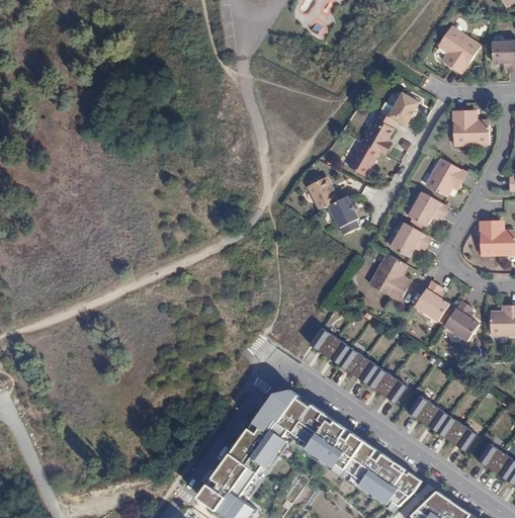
[(484,48),(457,29),(444,48),(458,57),(452,66),(466,75),(484,48)]
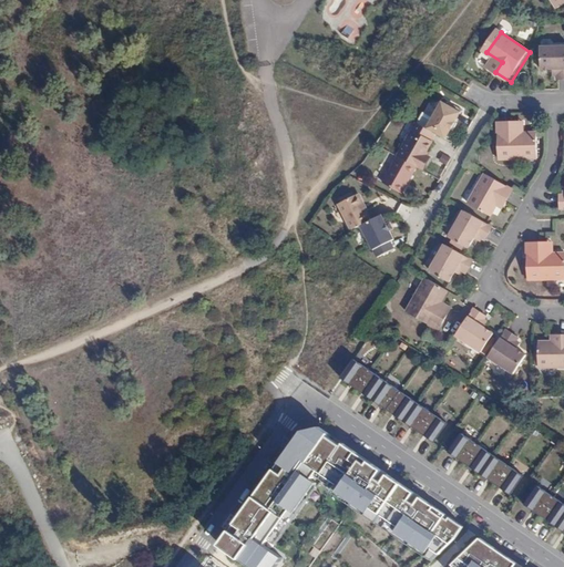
[(563,49),(546,50),(547,72),(563,71),(563,49)]
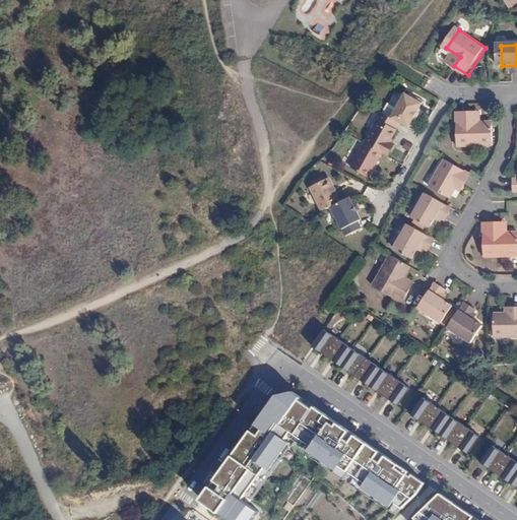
[(387,103),(381,112),(384,114),(401,125),(406,128),(422,105),(404,93),(395,109),(387,103)]
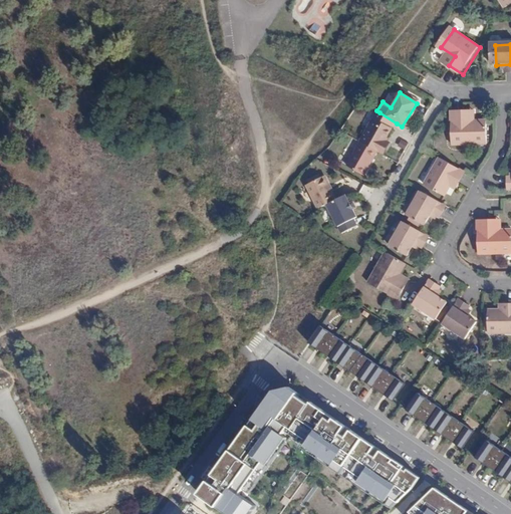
[(397,123),(379,112),(359,143),(381,157),(387,150),(382,147),(397,123)]
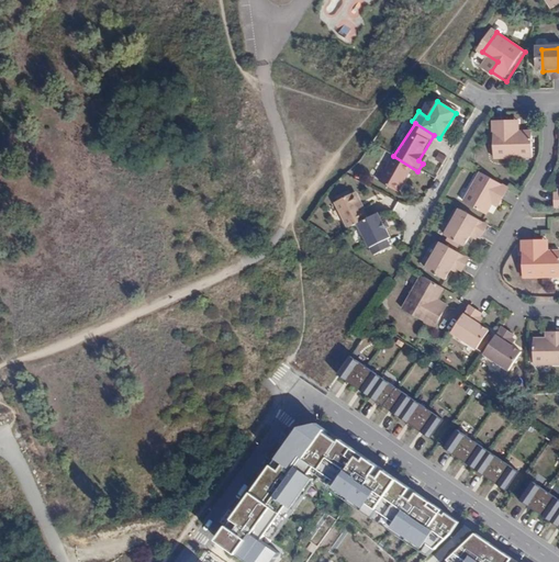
[(495,159),(534,158),(533,137),(512,137),(511,124),(494,125),(495,159)]
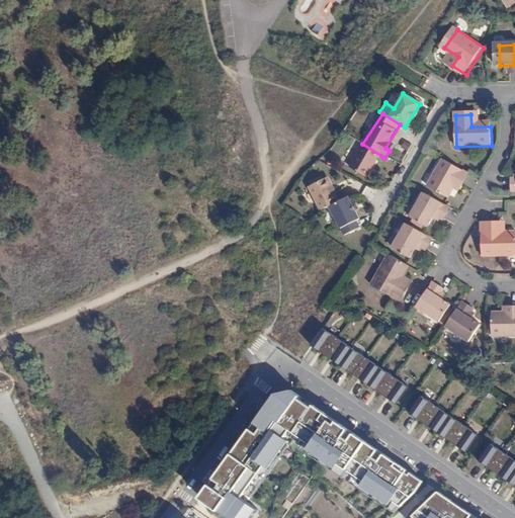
[(359,148),(346,167),(362,178),(375,159),(359,148)]
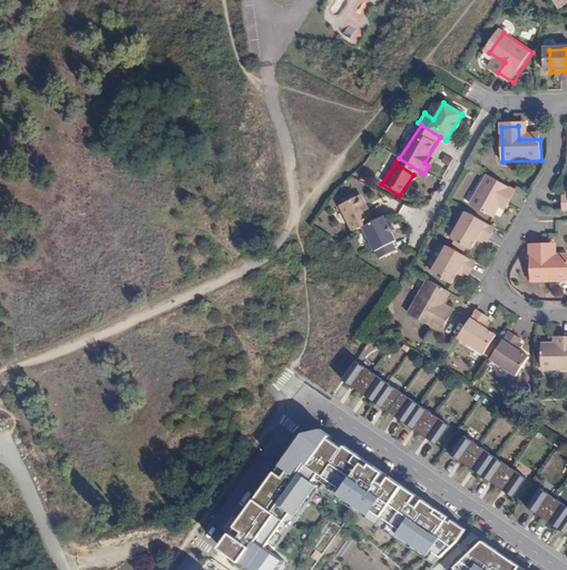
[(517,192),(491,176),(475,203),(492,214),(500,199),(508,205),(517,192)]
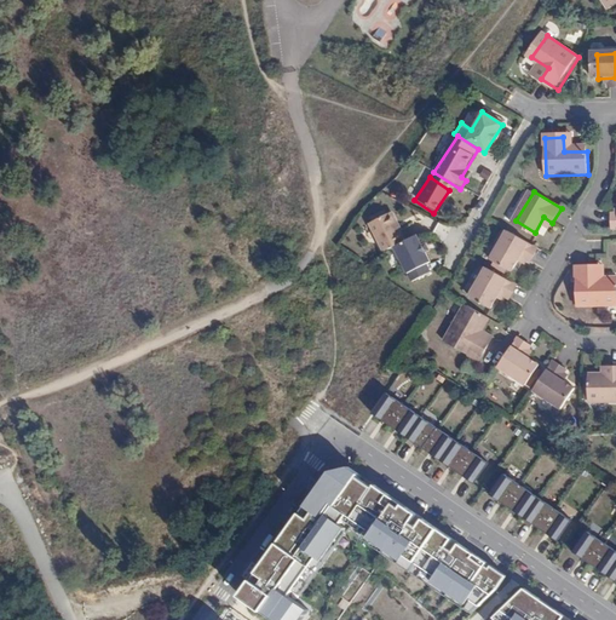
[(381,212),(368,217),(370,224),(366,225),(376,254),(392,247),(401,245),(396,234),(399,233),(392,214),(385,218),(381,212)]
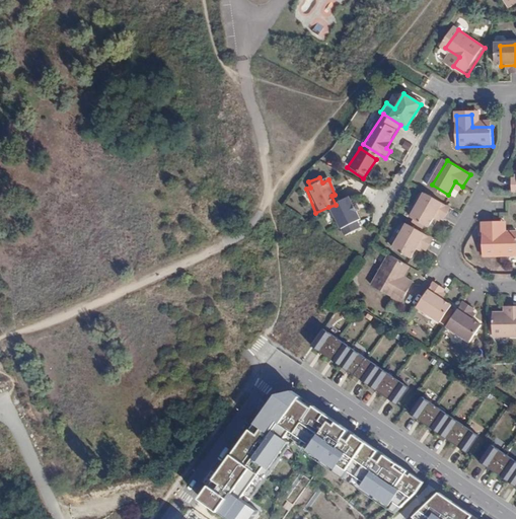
[(448,208),(427,194),(413,215),(429,225),(436,212),(442,216),(448,208)]
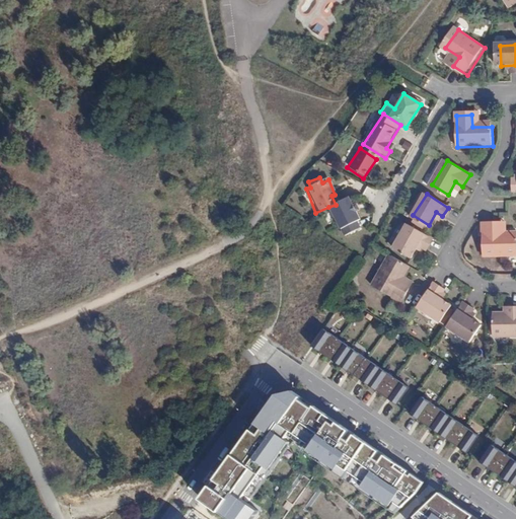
[(336,205),(328,207),(341,238),(357,231),(353,221),(359,220),(351,199),(336,205)]
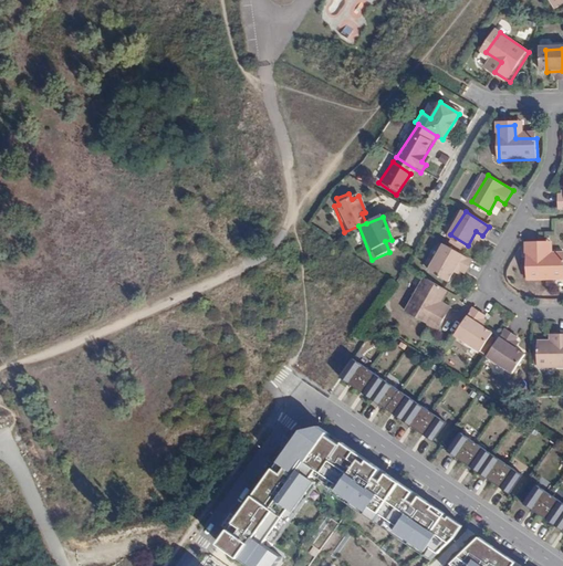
[(525,279),(562,278),(562,254),(541,254),(541,242),(525,243),(525,279)]
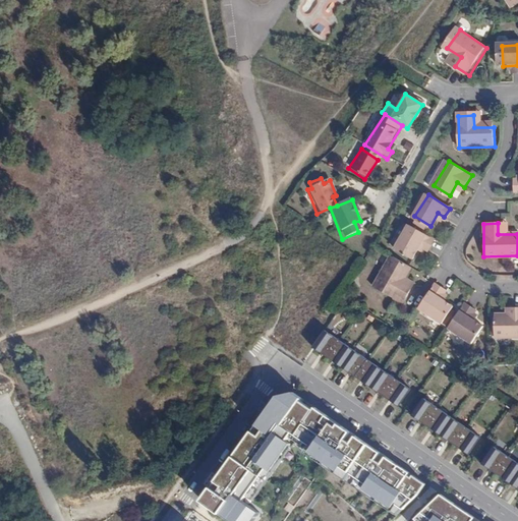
[(426,246),(432,237),(409,224),(396,244),(413,254),(420,243),(426,246)]
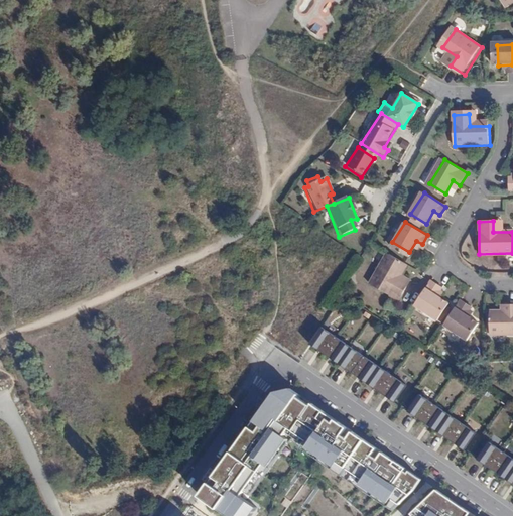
[(372,280),(401,298),(410,283),(399,276),(407,265),(388,253),(372,280)]
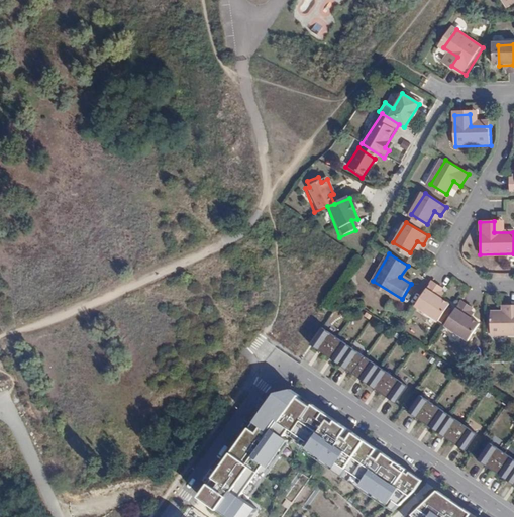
[(431,280),(416,303),(438,318),(449,301),(439,294),(443,288),(431,280)]
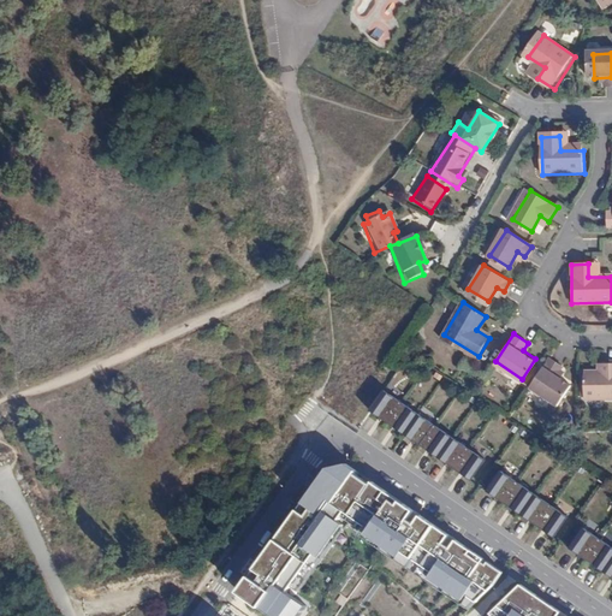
[(562,363),(550,355),(528,383),(558,402),(571,380),(557,369),(562,363)]
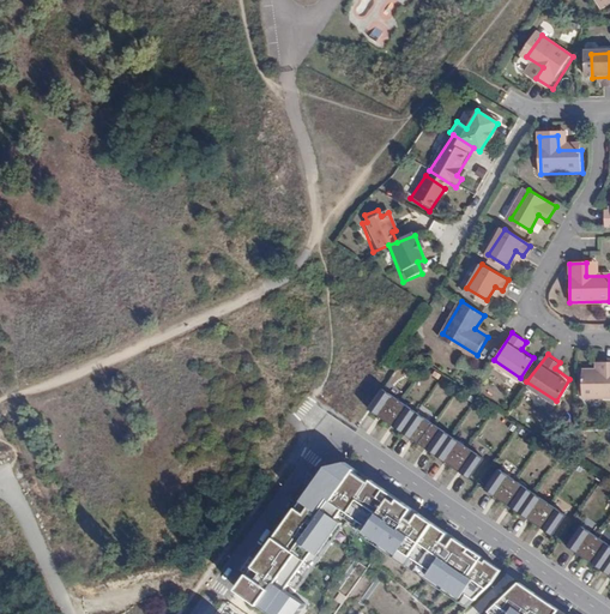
[(584,368),(585,396),(609,395),(609,361),(603,361),(603,367),(584,368)]
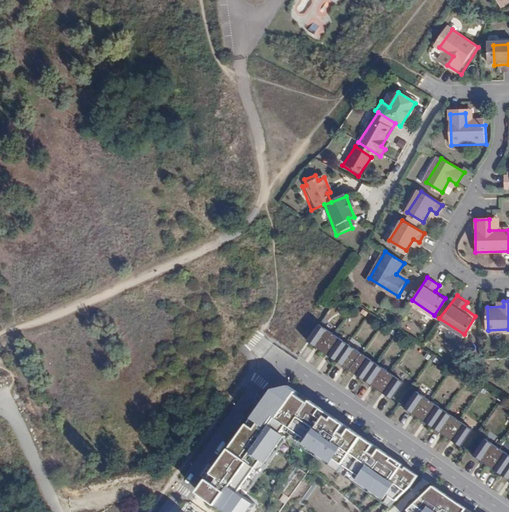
[(304,343),(319,353),(335,331),(319,321),(304,343)]
